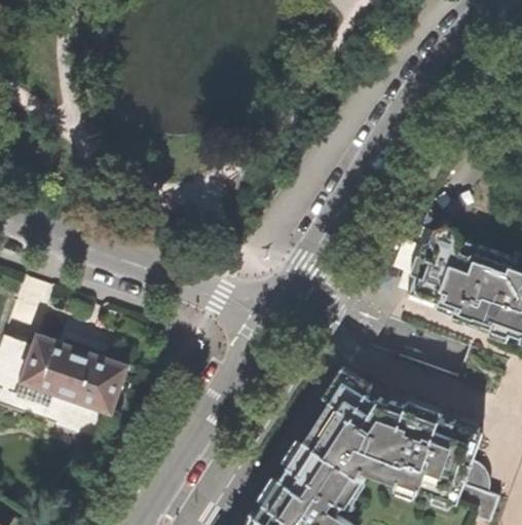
[(521,260),(441,231),(437,240),(437,241),(430,261),(434,262),(432,270),(429,278),(412,272),(405,292),(433,302),(444,306),(442,312),(449,315),(447,320),(473,329),(474,326),(485,330),(487,326),(507,332),(516,336),(518,329),(521,330),(521,260)]
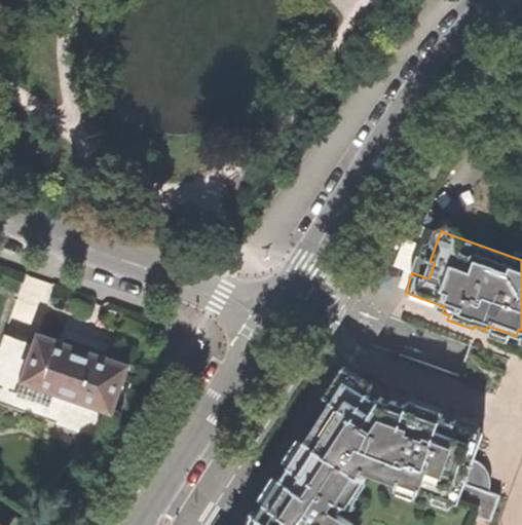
[(444,306),(433,302),(431,308),(442,312),(444,306)]
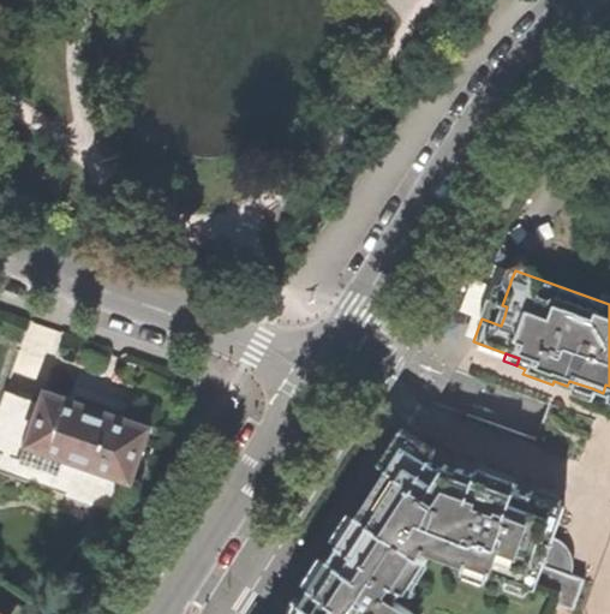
[(569,381),(567,386),(566,389),(588,398),(592,388),(569,381)]
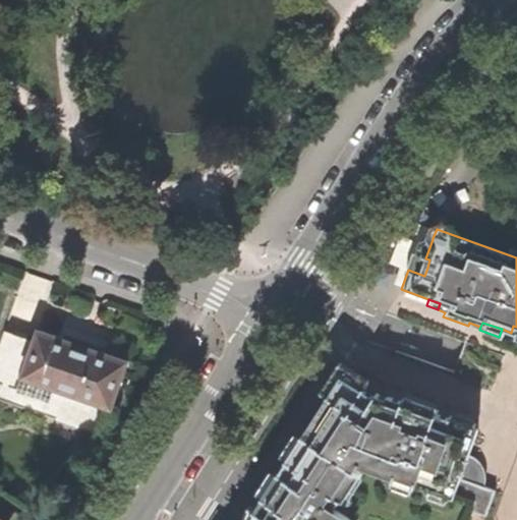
[(32,339),(18,376),(52,387),(109,407),(125,359),(89,347),(36,328),(32,339)]
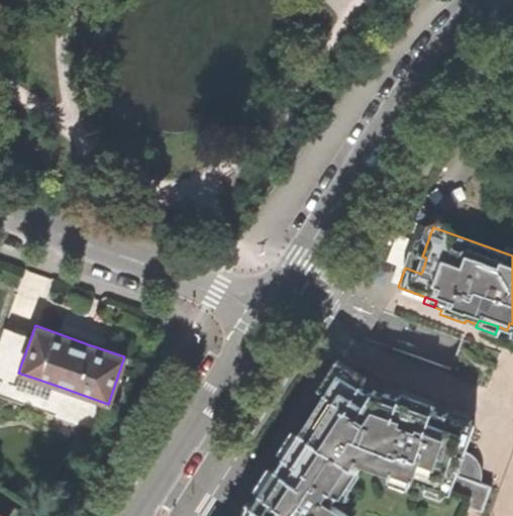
[(2,367),(18,373),(31,336),(14,330),(2,367)]
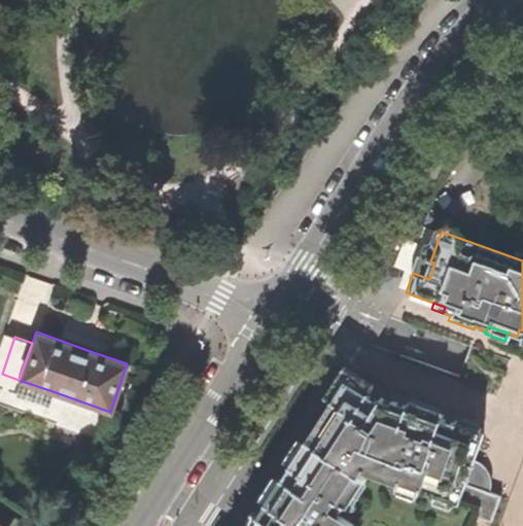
[(53,391),(19,380),(14,394),(47,406),(53,391)]
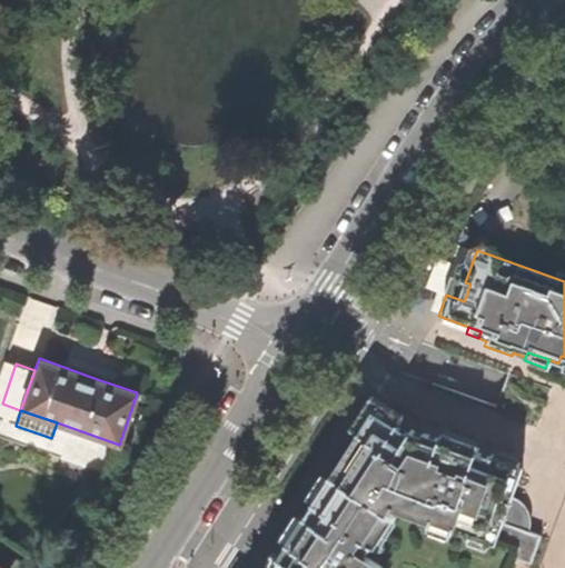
[(269,567),(291,567),(291,565),(301,549),(298,547),(317,521),(320,522),(327,512),(324,509),(358,457),(359,451),(379,420),(369,414),(343,454),(297,526),(269,567)]
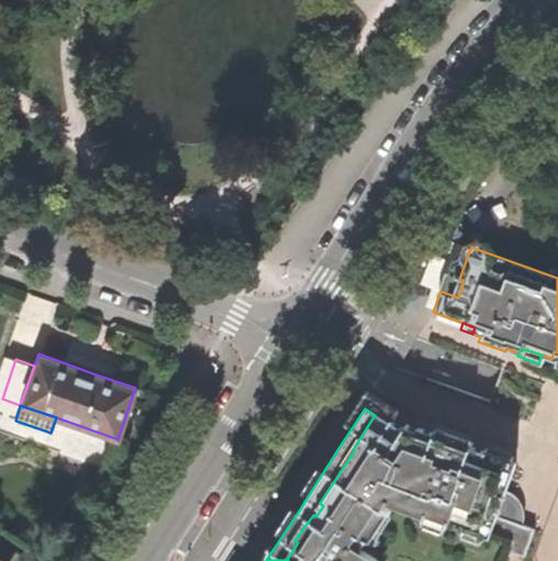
[(500,560),(504,550),(520,556),(529,528),(494,515),(498,503),(512,464),(448,440),(403,424),(400,426),(389,418),(386,422),(375,415),(355,446),(354,451),(320,503),(323,506),(316,516),(313,515),(294,540),(298,542),(288,558),(288,560),(500,560)]
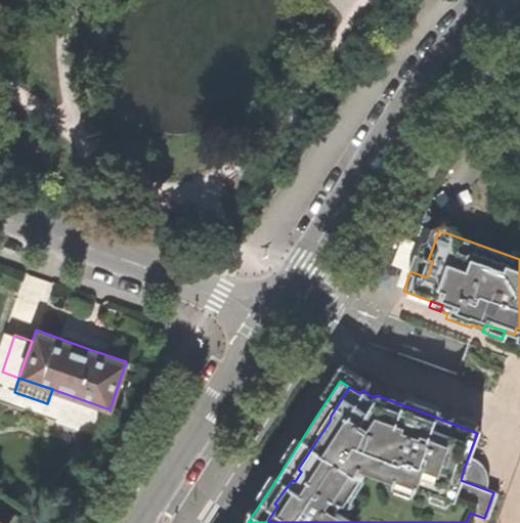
All buildings are outlined.
